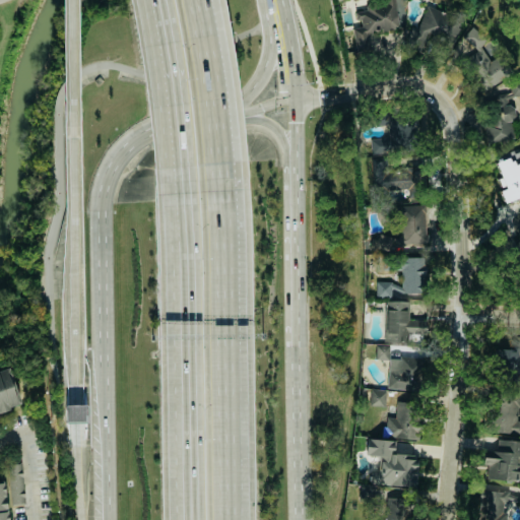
[(399,27),(394,0),(388,0),(355,6),(360,26),(352,27),(356,54),(378,51),(374,31),(399,27)]
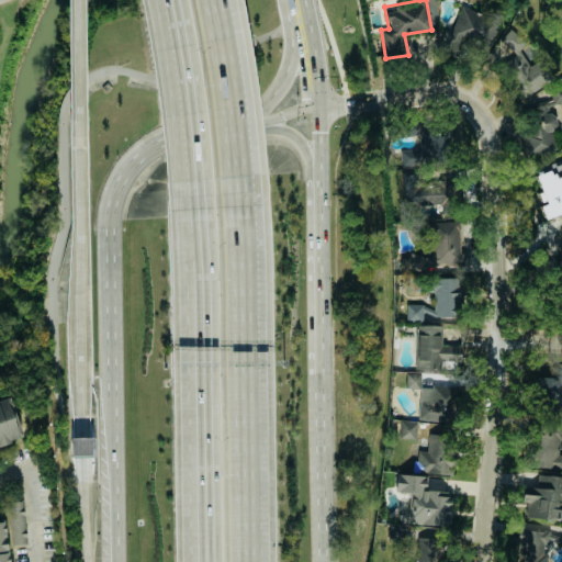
[(454,55),(461,38),(486,48),(496,23),(459,8),(442,51),(454,55)]
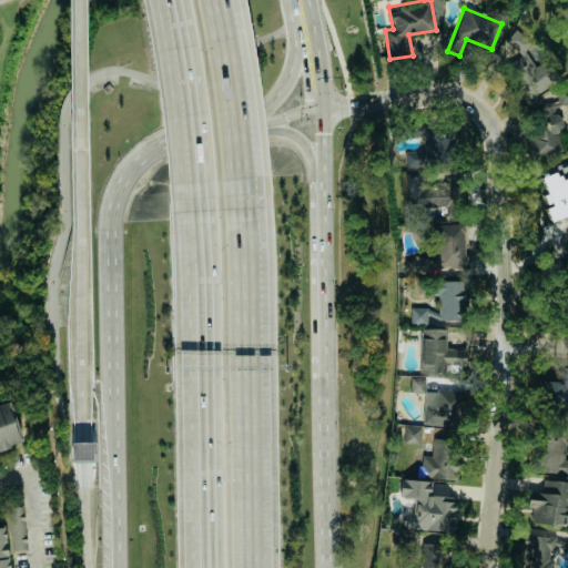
[(520,56),(505,68),(529,100),(559,77),(546,60),(536,68),(523,51),(530,44),(519,29),(507,39),(520,56)]
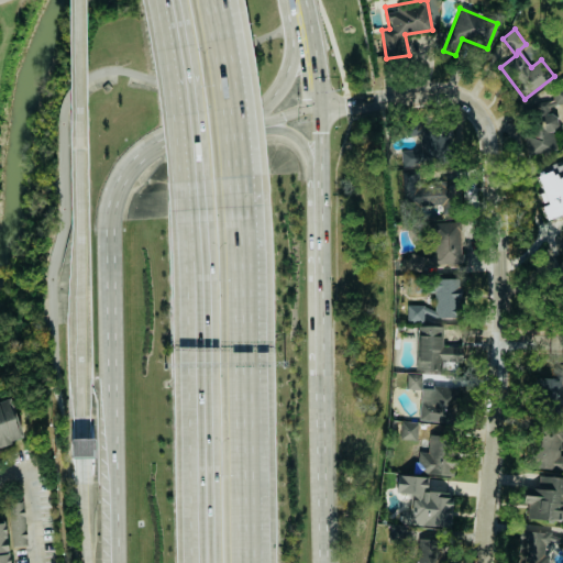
[(562,102),(562,89),(528,97),(534,132),(523,135),(527,156),(559,150),(550,106),(562,102)]
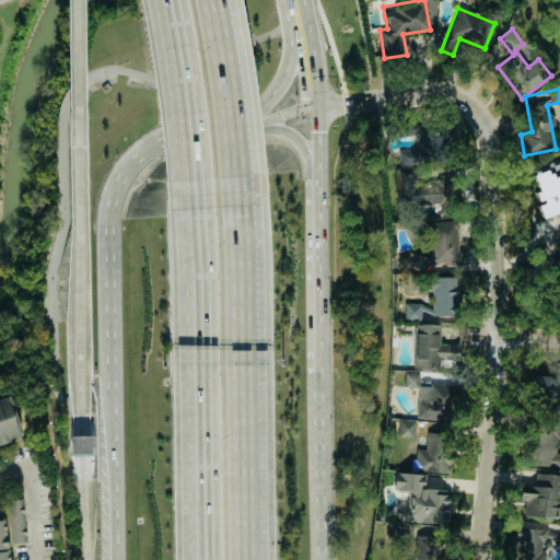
[(399,164),(444,167),(447,125),(407,121),(406,135),(418,135),(417,149),(400,148),(399,164)]
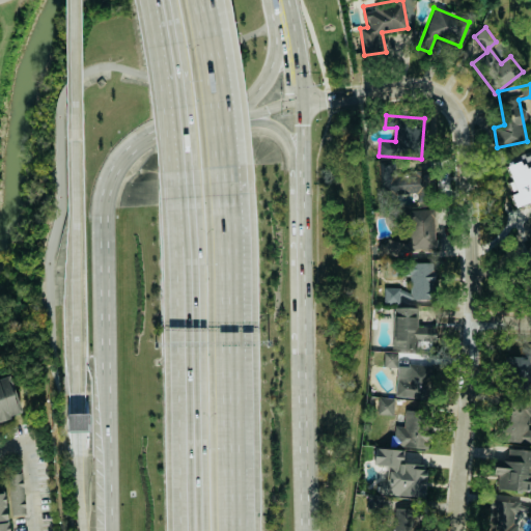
[(530,155),(505,165),(511,182),(506,184),(515,208),(530,201),(530,155)]
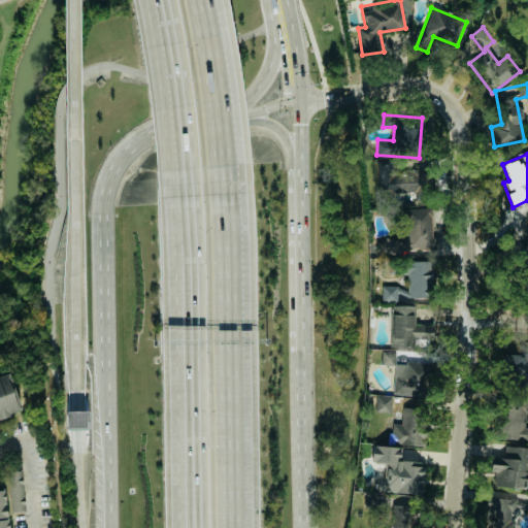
[(377,163),(380,199),(397,198),(397,192),(415,191),(415,194),(431,194),(430,173),(419,173),(419,170),(395,171),(394,162),(377,163)]
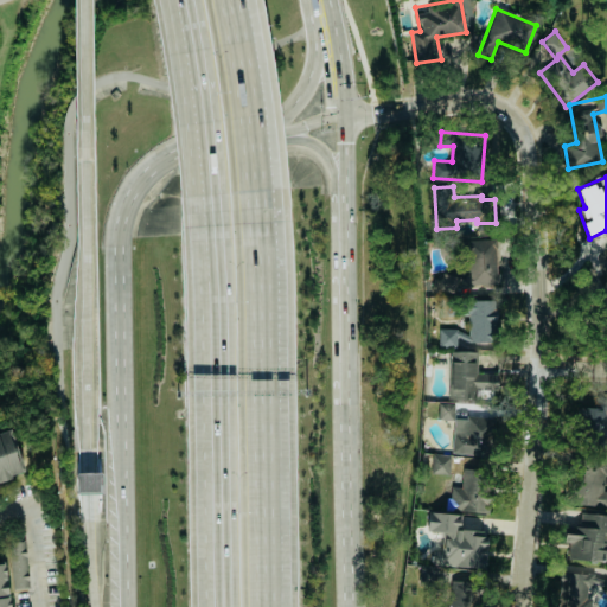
[(496,237),(461,238),(462,273),(439,274),(440,288),(497,287),(496,237)]
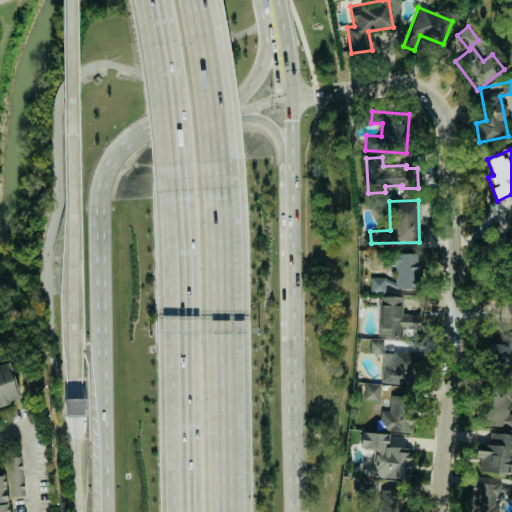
[(401,337),(401,328),(419,328),(419,315),(407,314),(407,297),(379,296),(378,336),(401,337)]
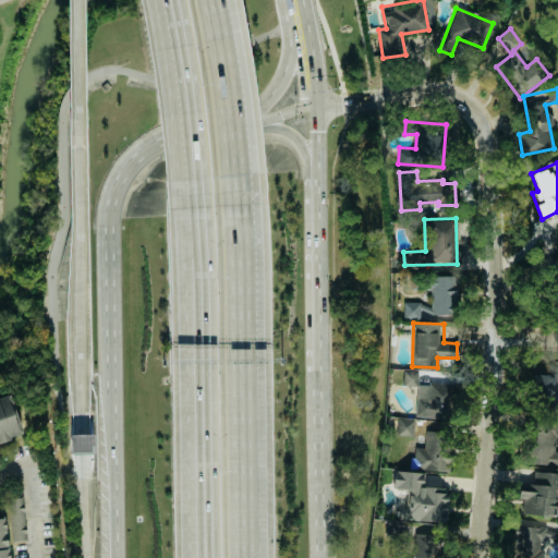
[(402,385),(415,386),(414,416),(452,417),(455,385),(416,384),(417,370),(402,370),(402,385)]
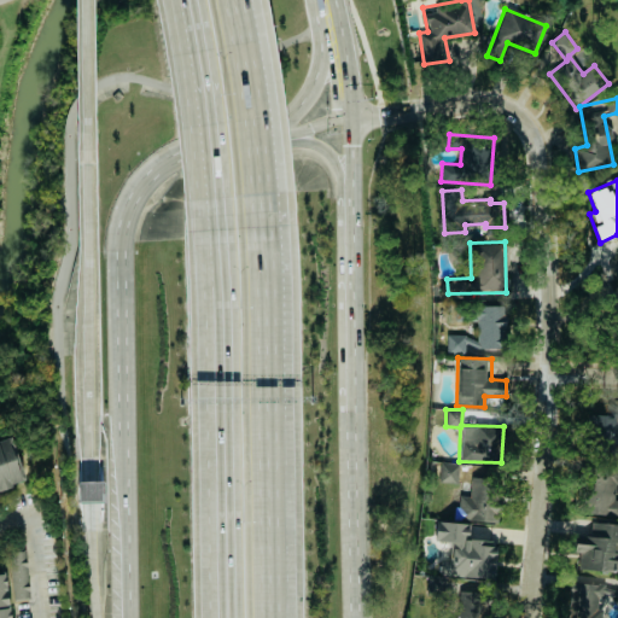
[(611,415),(589,415),(589,437),(611,437),(611,415)]
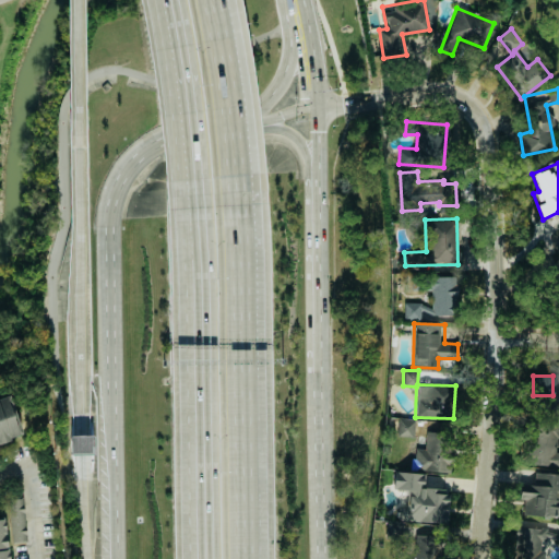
[(0,441),(22,433),(6,392),(0,393),(0,441)]
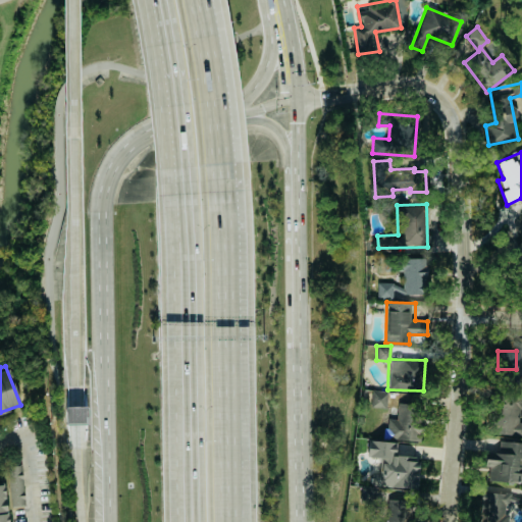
[(386,407),(386,390),(367,389),(367,406),(386,407)]
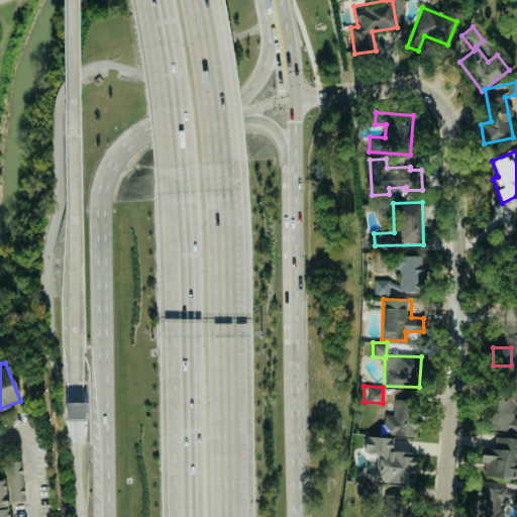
[(416,436),(418,397),(393,396),(393,415),(383,414),(383,435),(416,436)]
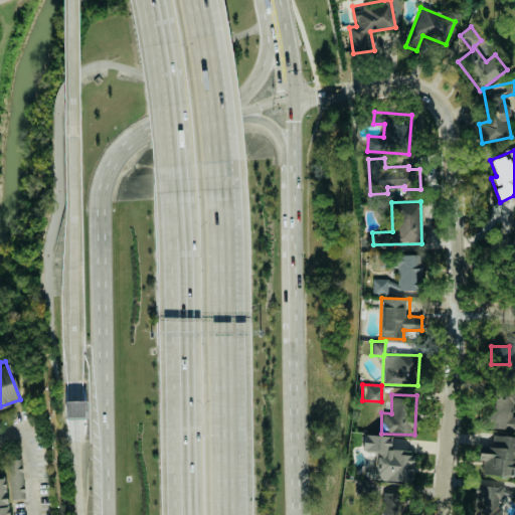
[(514,416),(512,416),(513,395),(487,394),(486,428),(514,428),(514,416)]
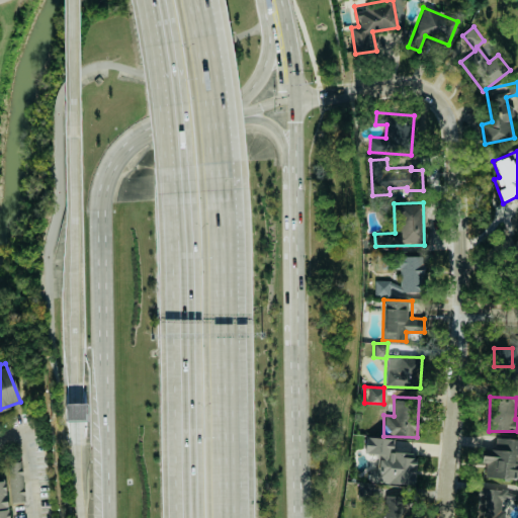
[(414,485),(416,452),(392,451),(393,438),(364,437),(363,453),(376,454),(375,469),(368,469),(367,482),(414,485)]
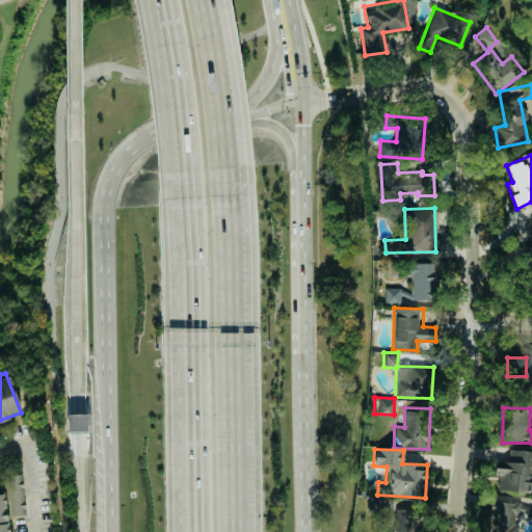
[(496,490),(531,491),(531,452),(498,451),(496,490)]
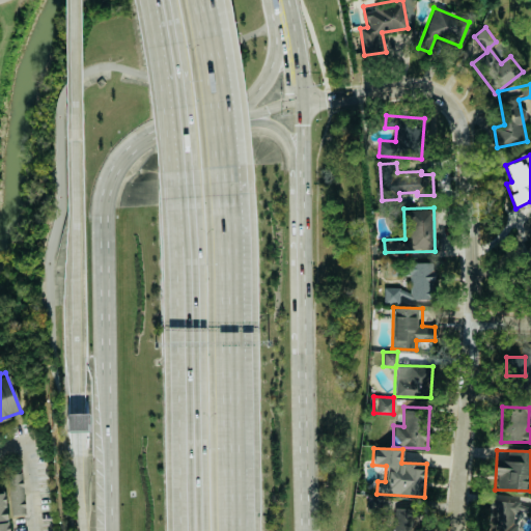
[(15,512),(25,510),(21,473),(10,474),(15,512)]
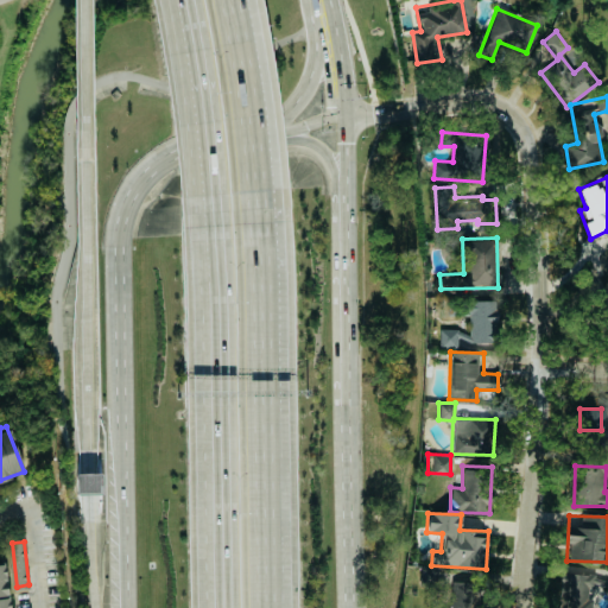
[(441,587),(442,568),(420,567),(419,586),(441,587)]
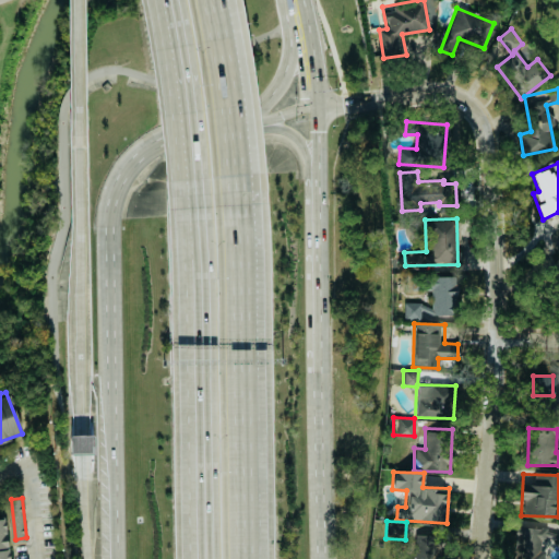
[(394,558),(439,558),(440,535),(414,534),(413,558),(394,557),(394,558)]
